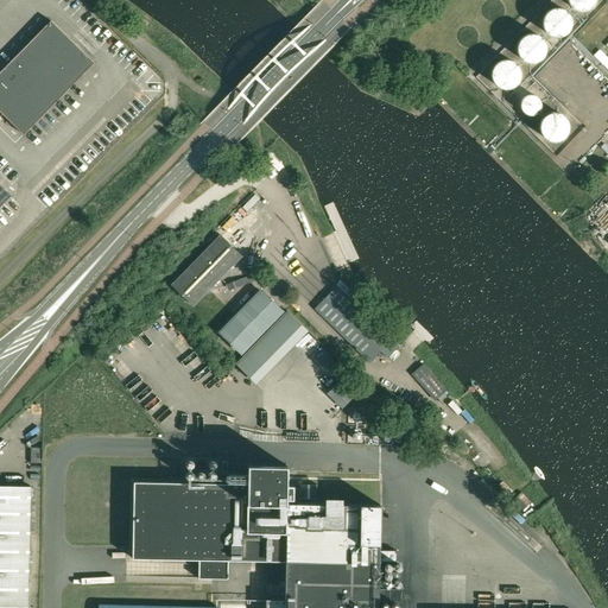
[(567,0),(568,4),(570,7),(575,11),(580,12),(586,11),(589,8),(593,6),(595,1),(594,0),(567,0)]
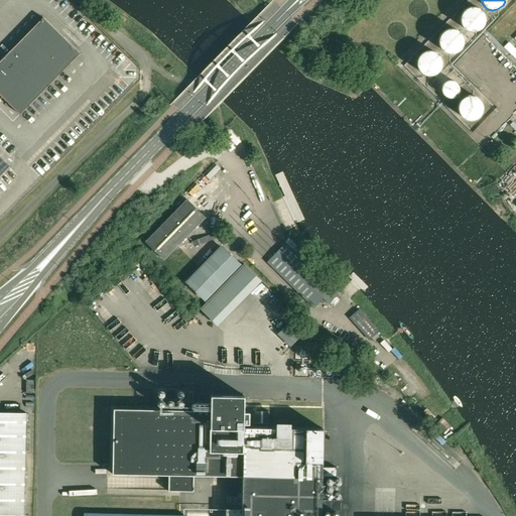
[(472,6),(467,8),(463,12),(461,16),(461,20),(462,25),(465,28),(469,30),(473,31),(478,30),(481,28),(483,24),(485,21),(485,16),(483,12),(480,9),(477,7),(472,6)]
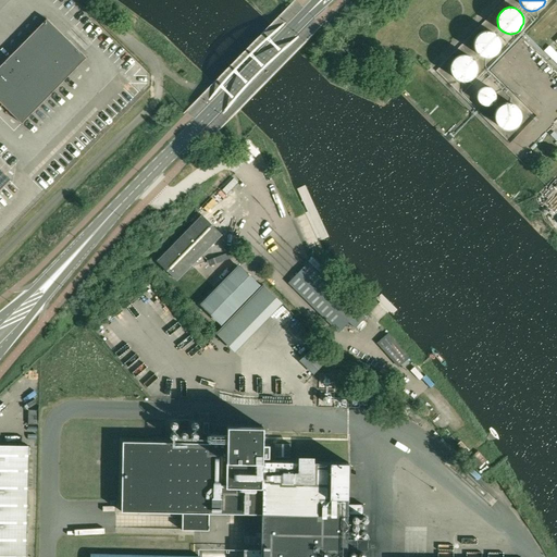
[(86,58),(47,19),(0,66),(0,102),(22,123),(86,58)]
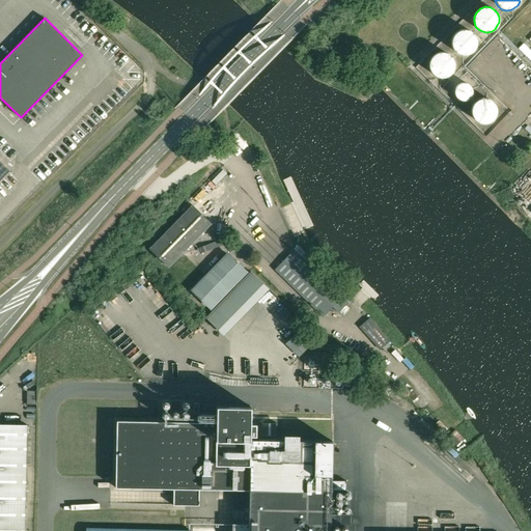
[(466,28),(460,29),(455,33),(453,37),(452,42),(454,47),(456,50),(460,53),(465,54),(470,53),(473,51),(476,49),(477,45),(478,40),(477,35),(474,32),(471,30),(466,28)]
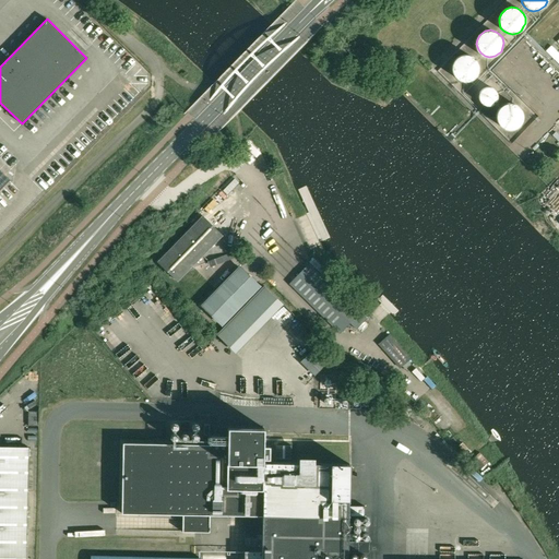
[(464,56),(459,57),(454,62),(453,67),(453,71),(455,76),(459,79),(463,82),(467,82),(473,80),(475,78),(478,74),(479,70),(478,66),(477,61),(474,58),(470,56),(464,56)]
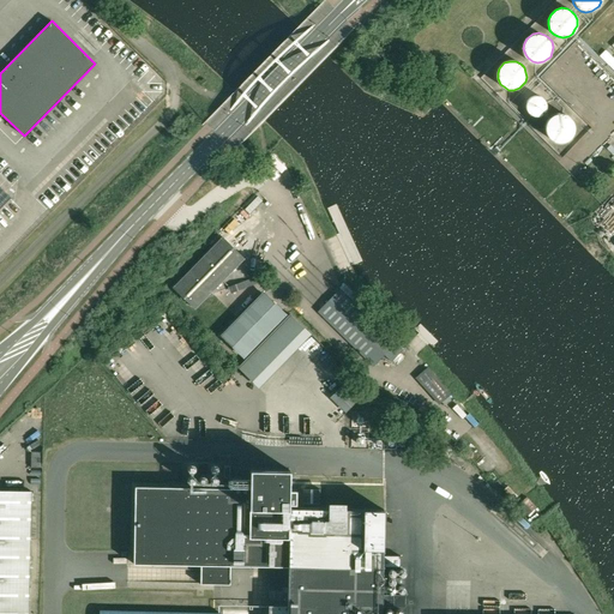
[(536,96),(533,97),(528,101),(527,104),(527,108),(528,112),(530,115),(534,116),(536,118),(541,116),(543,115),(546,113),(547,109),(547,106),(546,102),(543,100),(541,97),(536,96)]
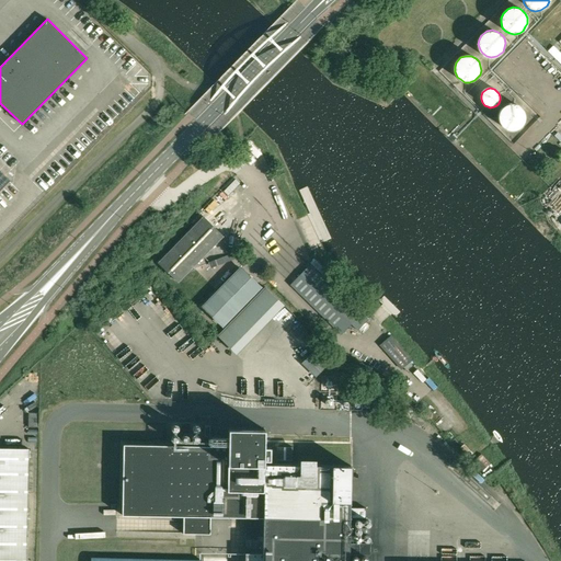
[(512,105),(506,106),(502,111),(500,115),(500,119),(502,125),(505,128),(510,130),(514,132),(519,129),(522,127),(525,124),(526,121),(526,115),(524,111),(522,107),(517,105),(512,105)]
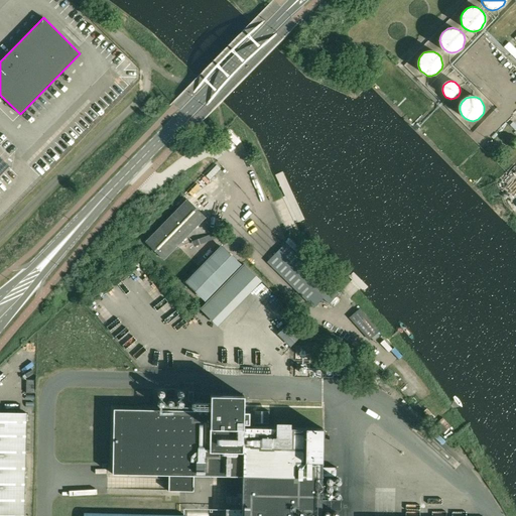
[(188,201),(187,200),(146,243),(147,242),(163,258),(162,259),(163,259),(176,245),(178,247),(192,242),(196,245),(217,237),(212,238),(211,236),(211,235),(210,235),(203,218),(205,217),(205,216),(204,217),(187,201),(188,201)]
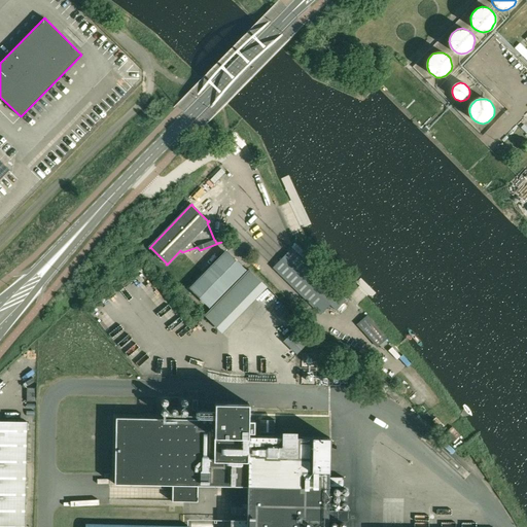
[(273,268),(278,272),(321,314),(330,305),(336,310),(345,302),(291,249),(273,268)]
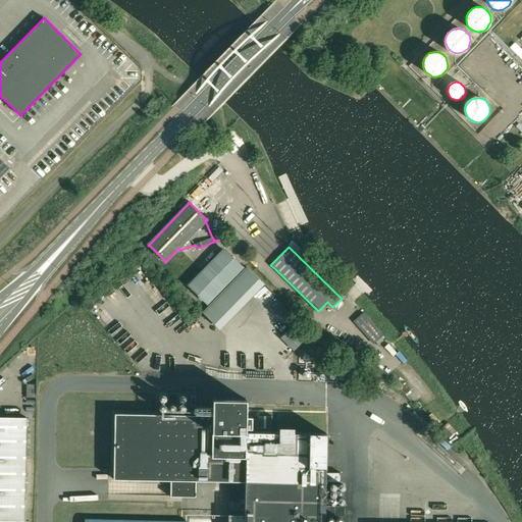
[(188,285),(207,305),(244,267),(223,248),(201,271),(188,285)]
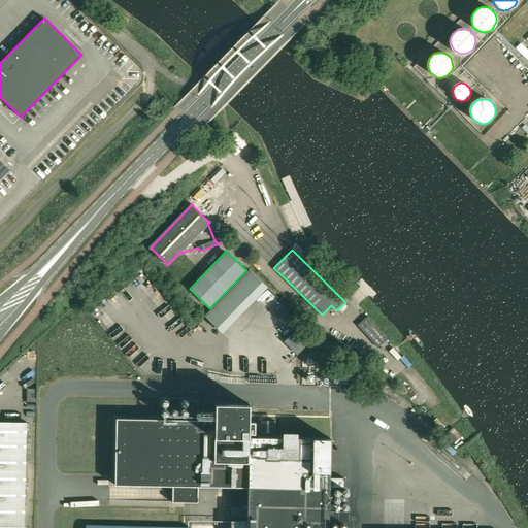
[(378,348),(389,338),(367,316),(358,324),(378,348)]
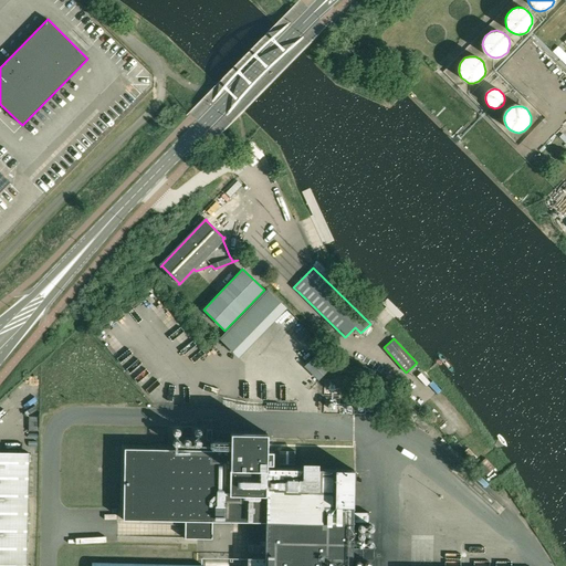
[(412,411),(407,418),(412,423),(415,421),(425,430),(429,426),(412,411)]
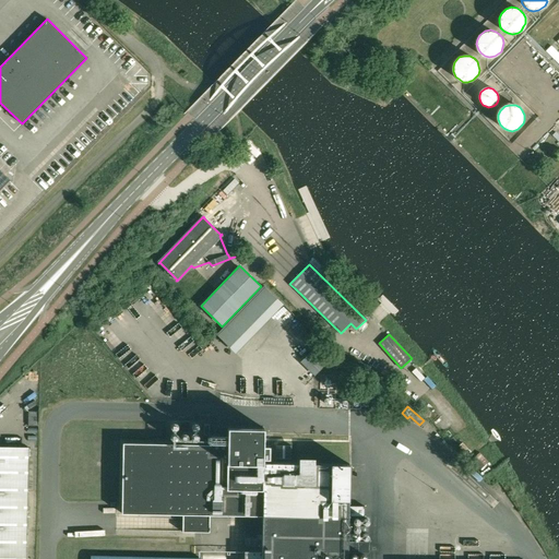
[(37,412),(27,411),(27,414),(27,426),(37,426),(37,412)]
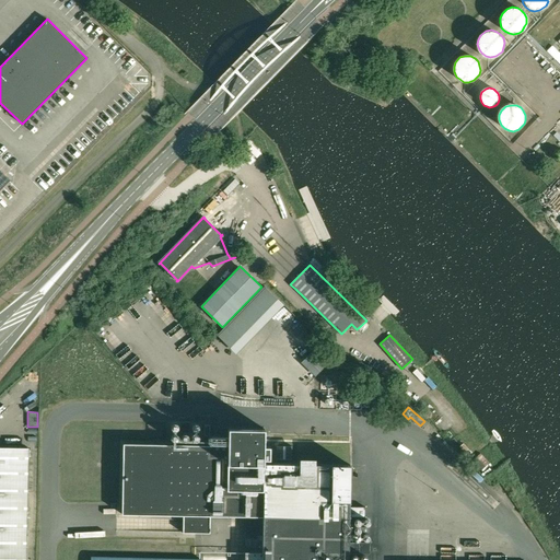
[(347,559),(348,553),(369,553),(369,543),(348,541),(349,518),(349,516),(364,516),(364,506),(349,505),(349,466),(264,464),(264,459),(270,459),(270,446),(264,446),(265,428),(228,428),(226,436),(209,436),(209,444),(166,443),(123,443),(120,513),(164,514),(183,514),(183,532),(210,533),(210,515),(246,516),(245,528),(245,551),(244,559),(347,559)]
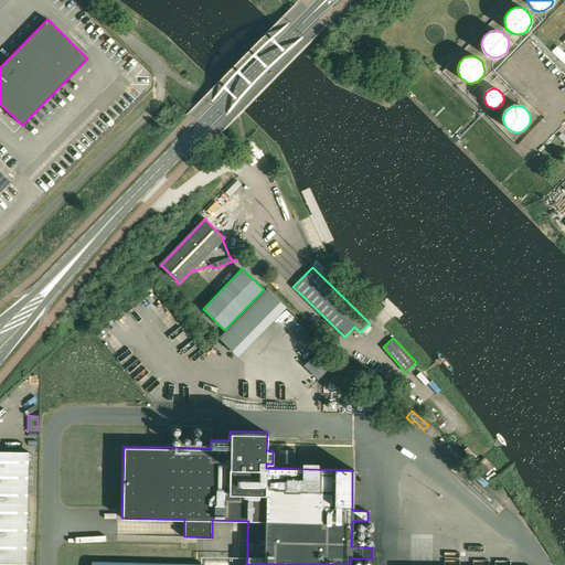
[(0,564),(25,564),(28,452),(0,451),(0,564)]
